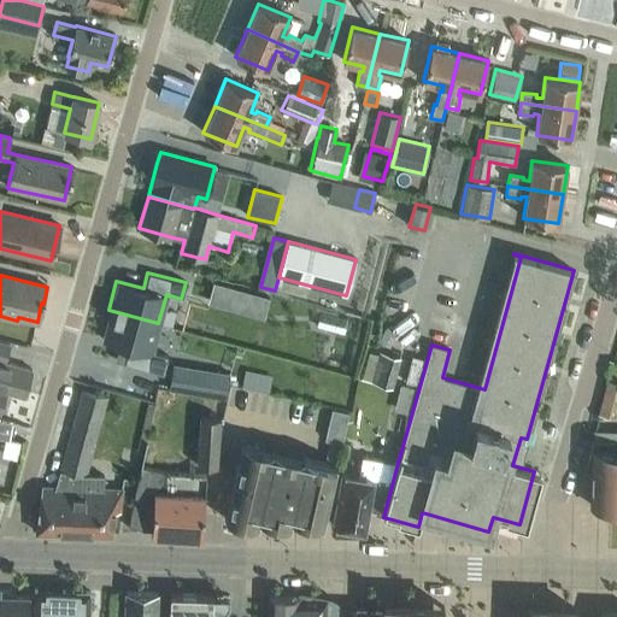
[(221,278),(215,299),(272,316),(278,297),(221,278)]
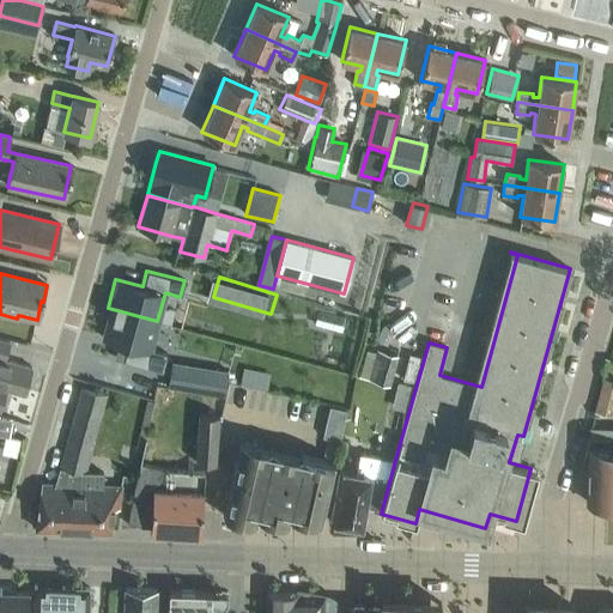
[(157,321),(108,308),(99,337),(126,344),(122,360),(159,370),(164,354),(150,350),(157,321)]
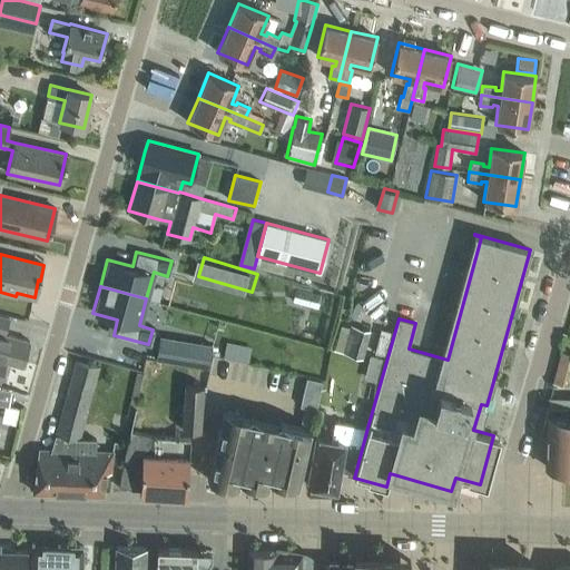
[(0,382),(0,383),(7,362),(21,366),(29,341),(5,334),(9,317),(0,314),(0,382)]
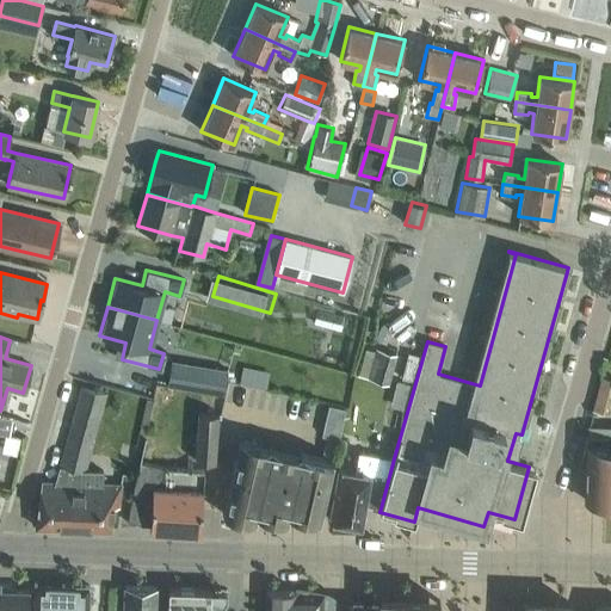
[(364,374),(395,381),(401,350),(370,344),(364,374)]
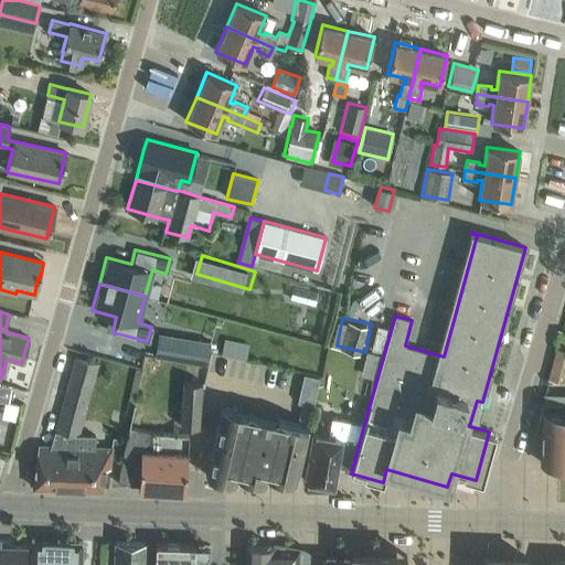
[(181,361),(184,337),(159,332),(155,356),(181,361)]
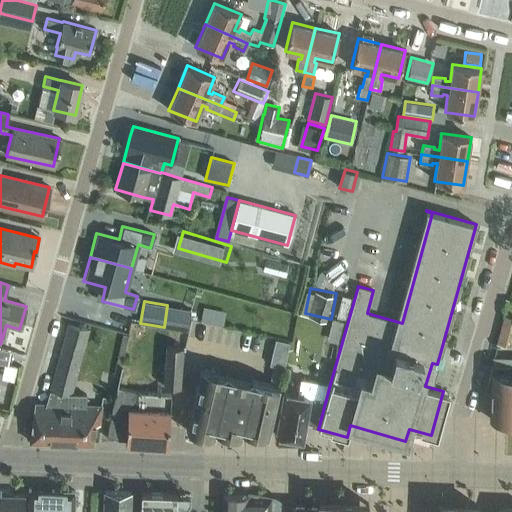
[(211,323),(214,309),(203,306),(200,321),(211,323)]
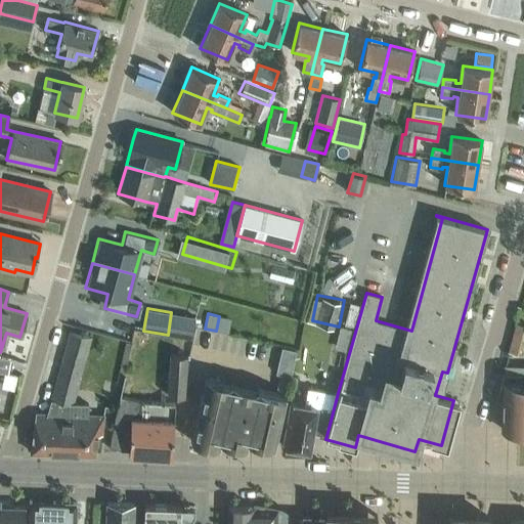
[(523,321),(520,321),(515,349),(523,350),(523,347),(523,321)]
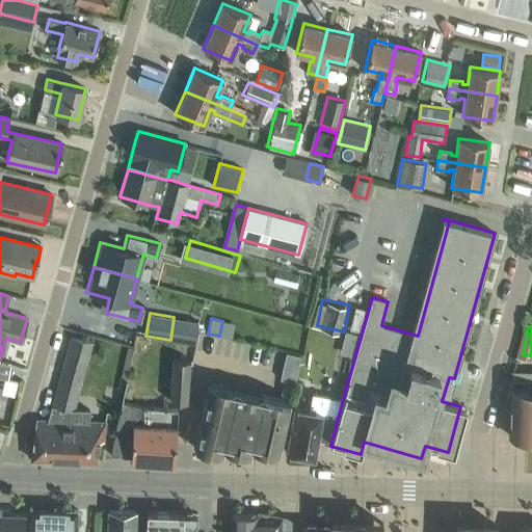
[(74,408),(87,362),(92,343),(71,337),(52,405),(51,405),(47,420),(35,419),(30,458),(96,461),(99,441),(103,442),(105,422),(88,421),(88,409),(74,408)]
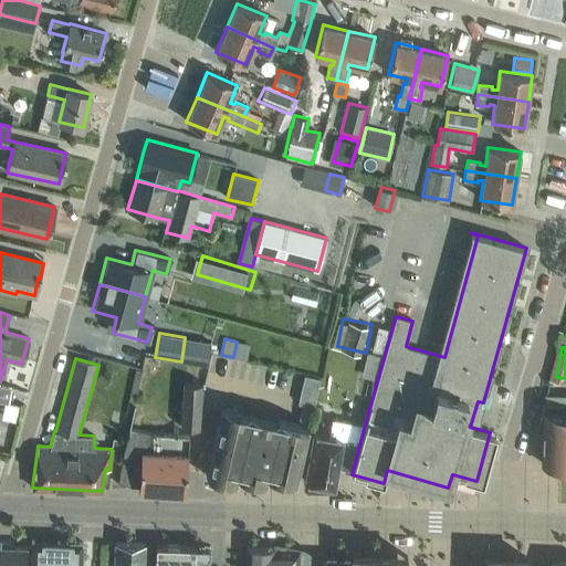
[(314,407),(320,378),(304,375),(297,402),(314,407)]
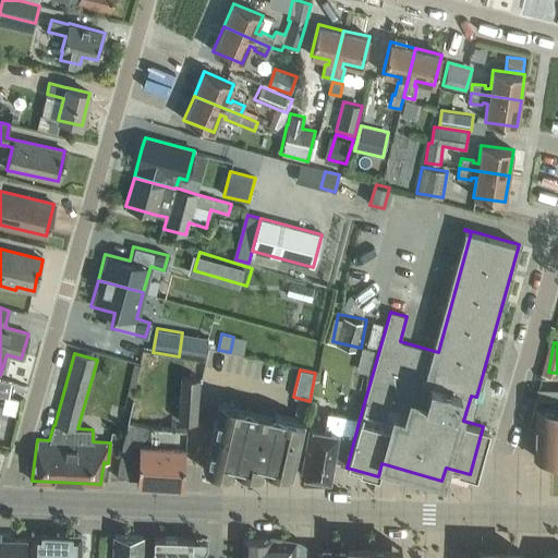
[(197,422),(199,378),(180,376),(178,421),(197,422)]
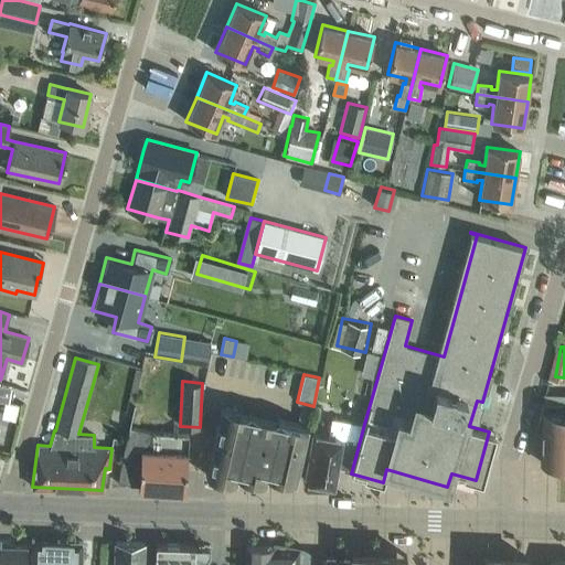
[(564,403),(543,403),(537,423),(542,423),(541,459),(544,462),(564,462),(564,403)]
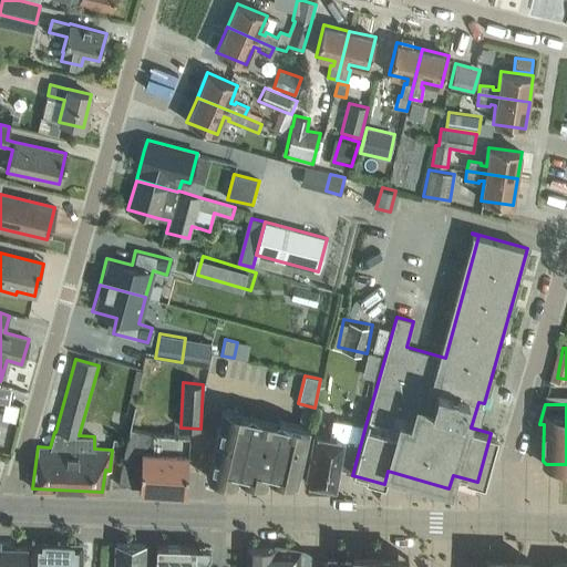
[(297,484),(309,428),(222,406),(206,476),(236,484),(238,477),(267,484),(268,477),(297,484)]
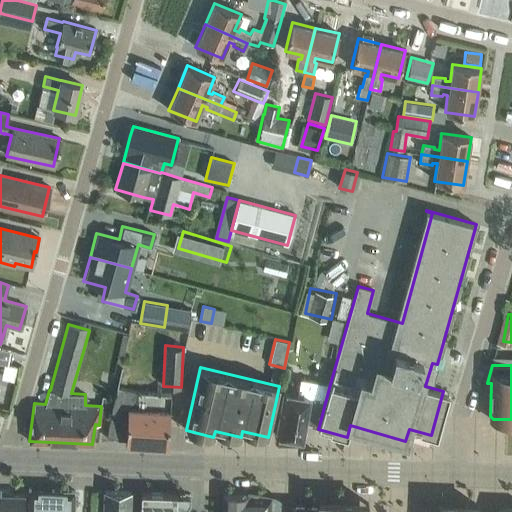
[(319,426),(330,384),(300,379),(298,395),(283,392),(275,436),(302,440),(307,412),(320,414),(317,425),(319,426)]
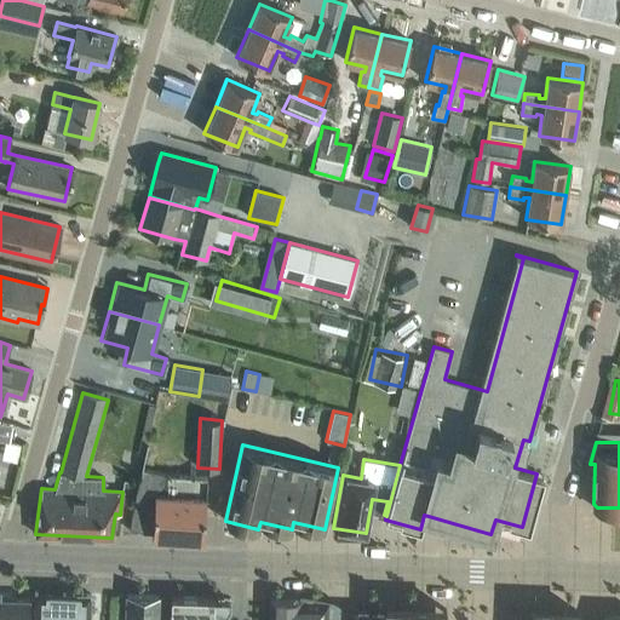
[(202,541),(205,497),(206,477),(167,475),(141,468),(135,492),(128,532),(153,533),(151,538),(202,541)]
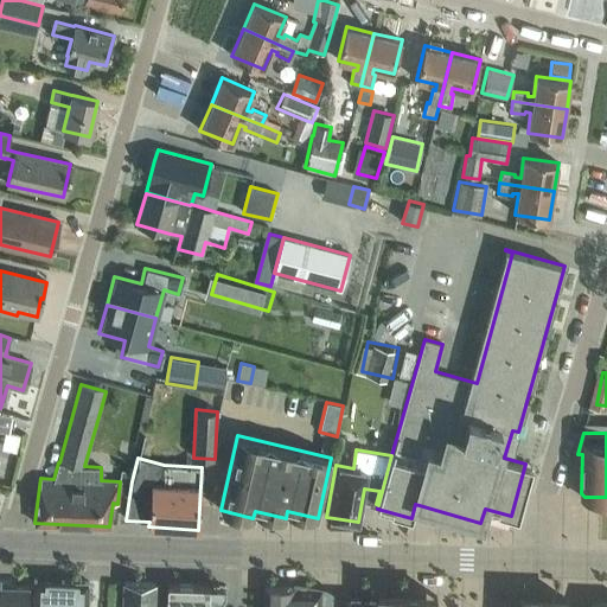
[(87,606),(89,582),(33,580),(32,606),(87,606)]
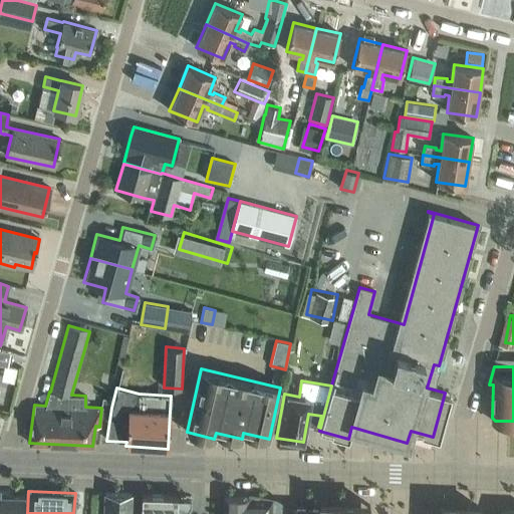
[(131,513),(132,494),(104,493),(103,513),(131,513)]
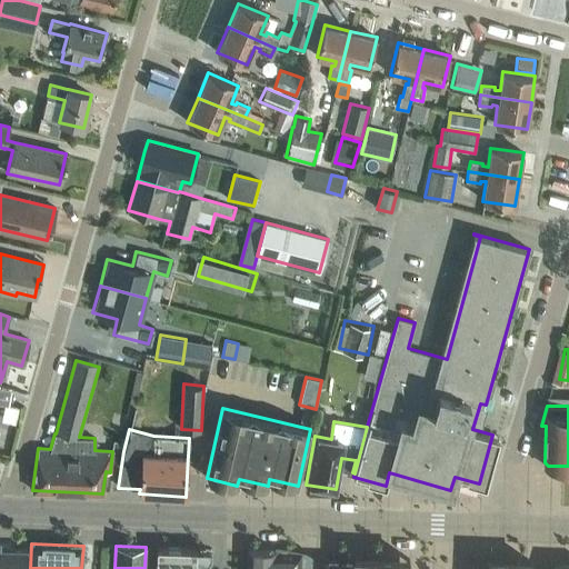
[(25,568),(26,550),(0,548),(0,568),(25,568)]
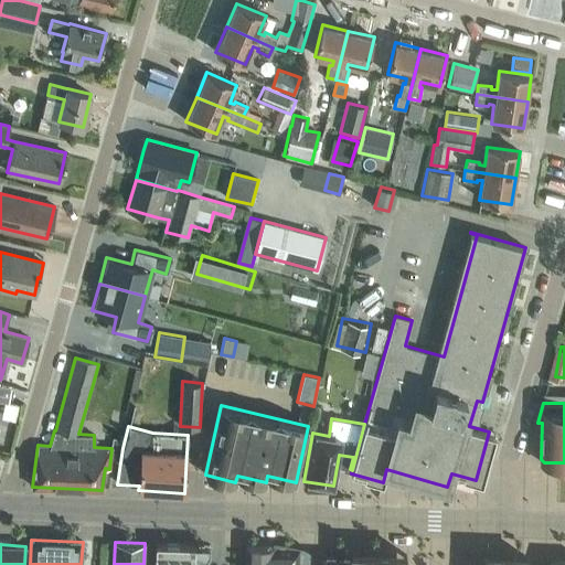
[(200,564),(203,560),(202,560),(185,550),(187,546),(188,546),(188,544),(156,544),(155,564),(200,564)]
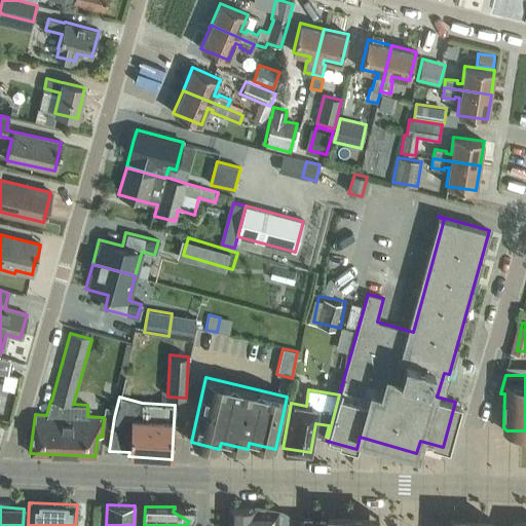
[(289,525),(289,523),(289,519),(287,515),(285,513),(280,511),(276,511),(229,509),(227,525),(289,525)]
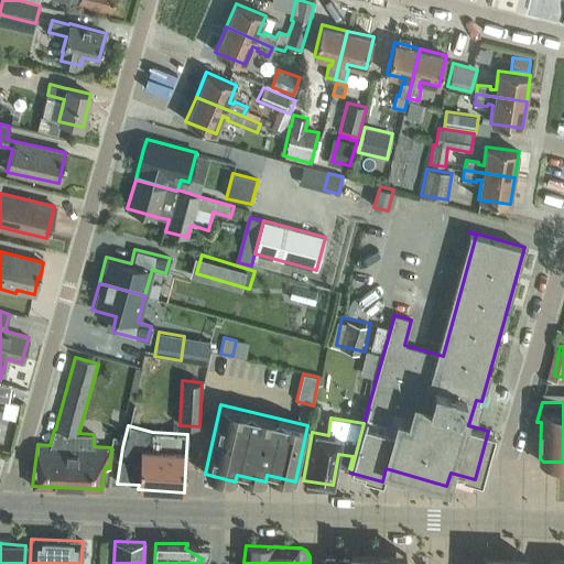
[(404,563),(405,554),(351,552),(351,561),(322,560),(321,563),(404,563)]
